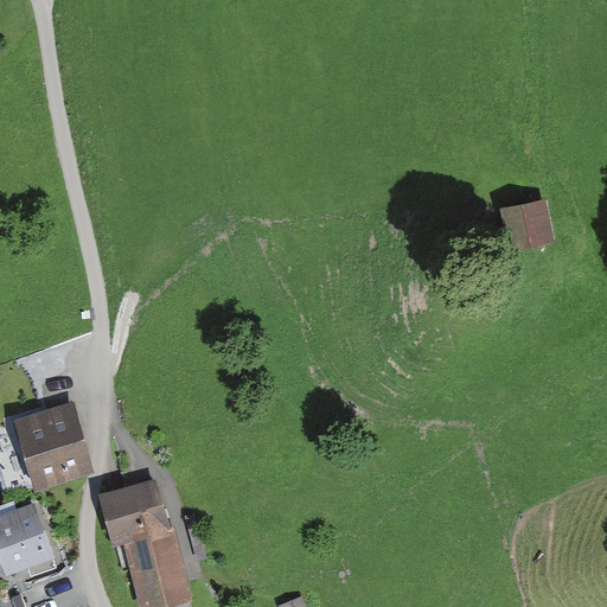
[(556,244),(550,199),(509,205),(515,250),(556,244)]
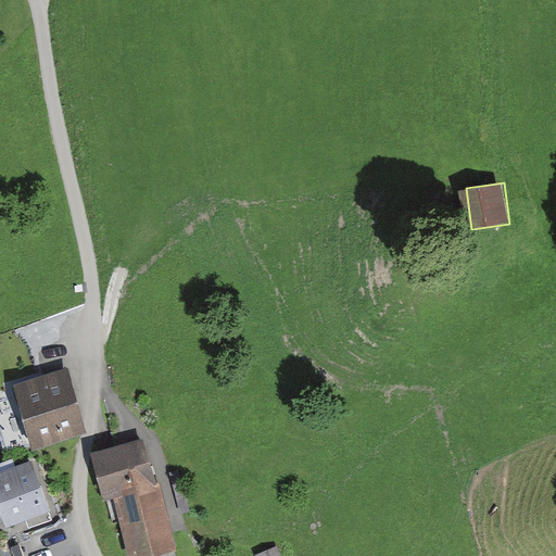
[(66,369),(14,386),(33,449),(86,432),(66,369)]
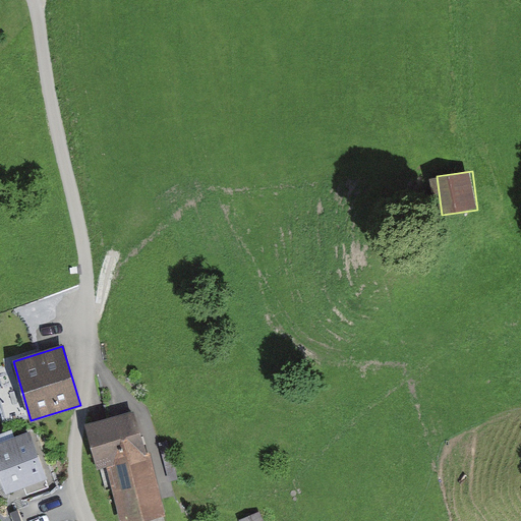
[(146,456),(134,412),(87,424),(98,469),(105,468),(117,520),(145,520),(167,515),(152,454),(146,456)]
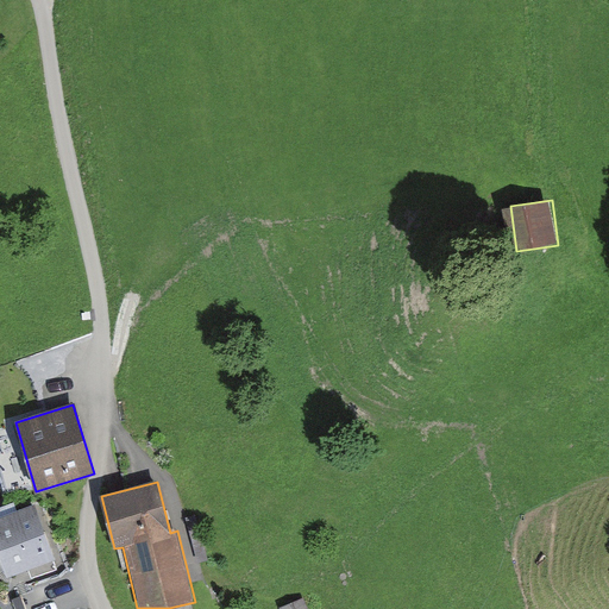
[(37,507),(0,520),(0,558),(10,582),(58,562),(37,507)]
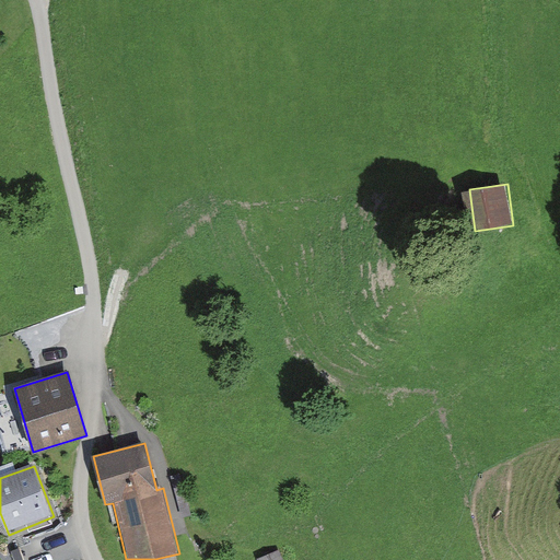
[(283,559),(279,549),(258,558),(259,559),(283,559)]
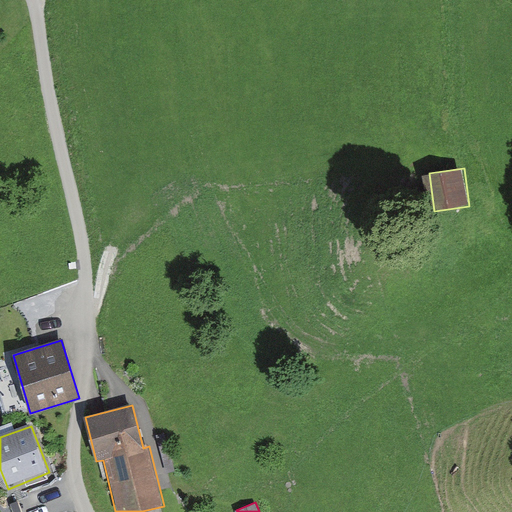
All buildings are outlined.
